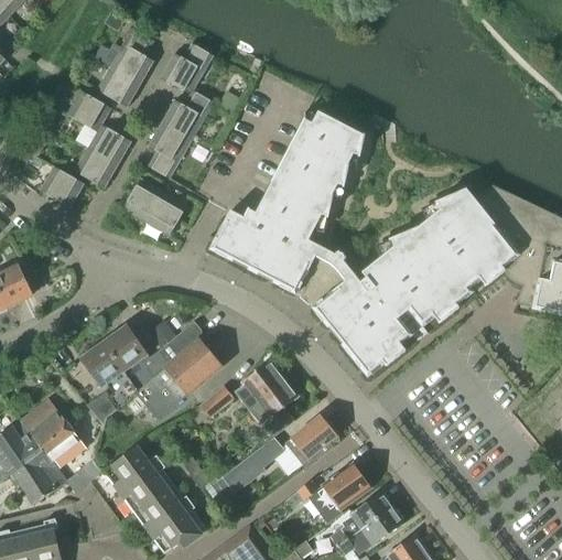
[(0,24),(17,7),(9,0),(0,0),(0,24)]
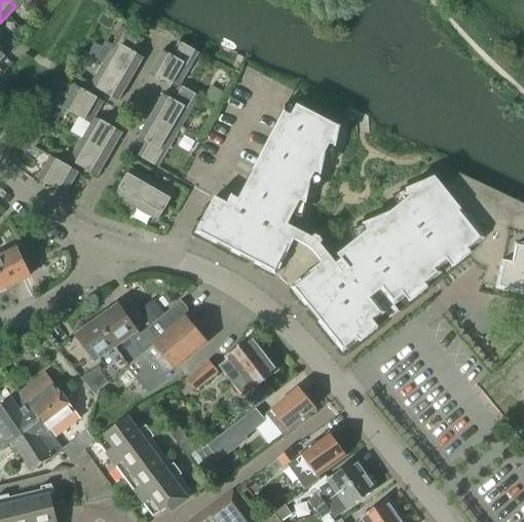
[(136,51),(144,37),(123,25),(104,57),(134,74),(144,57),(136,51)]
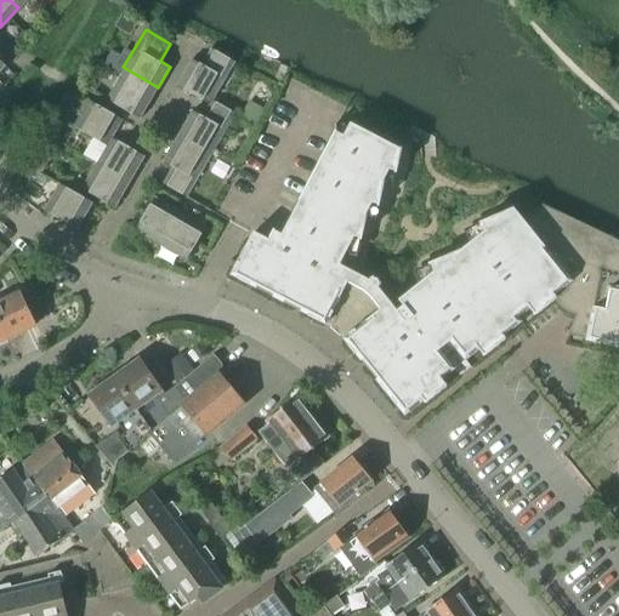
[(210,102),(213,98),(236,60),(211,46),(202,63),(192,57),(177,83),(210,102)]
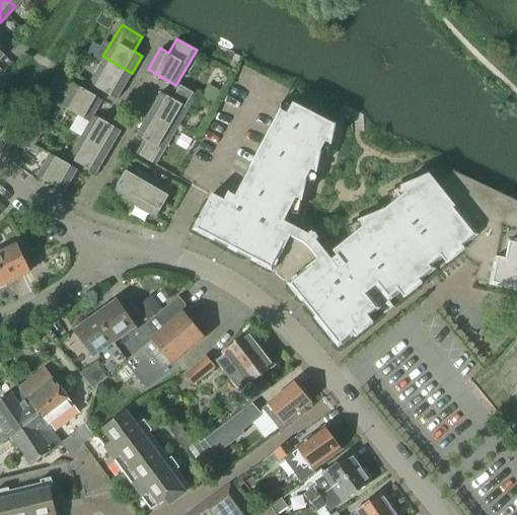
[(88,81),(117,97),(132,73),(102,56),(88,81)]
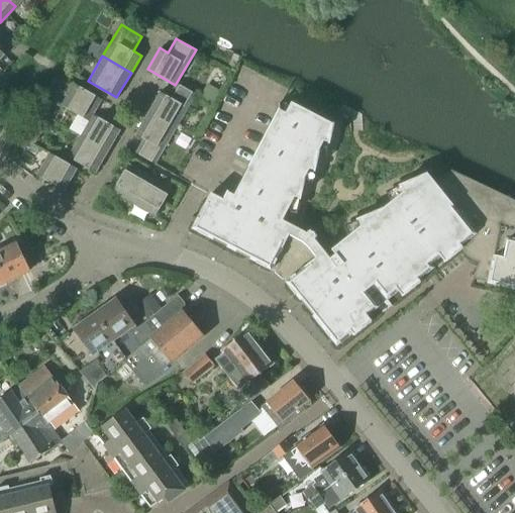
[(206,81),(198,94),(210,101),(217,87),(206,81)]
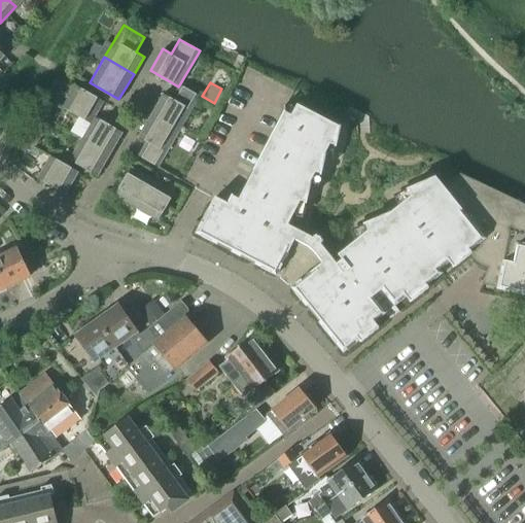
[(90,121),(95,115),(104,100),(75,83),(63,105),(90,121)]
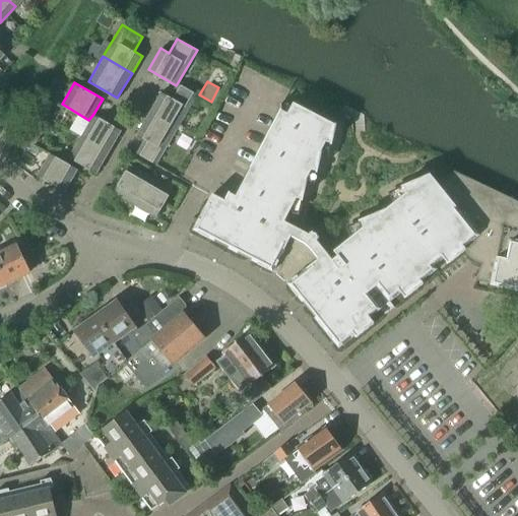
[(197,93),(178,82),(176,85),(170,95),(160,90),(148,112),(177,128),(197,93)]
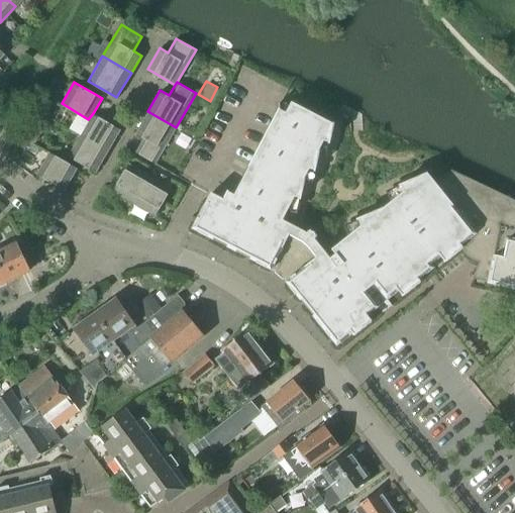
[(278,110),(277,113),(233,193),(227,190),(223,198),(210,191),(192,226),(274,270),(273,271),(277,274),(302,229),(282,218),(287,210),(296,212),(297,210),(304,181),(312,182),(319,152),(326,155),(333,123),(291,101),(280,102),(278,102),(278,103),(279,105),(278,107),(278,110)]
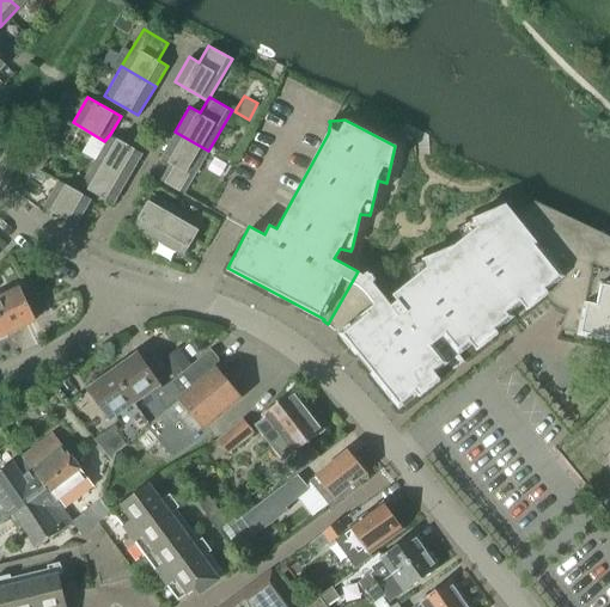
[(170,163),(160,178),(184,192),(208,151),(175,132),(160,157),(170,163)]
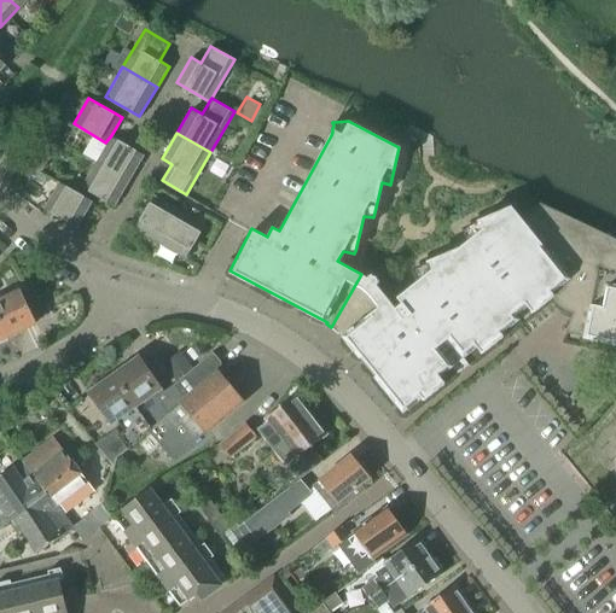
[(111,135),(105,142),(96,159),(129,179),(144,155),(111,135)]
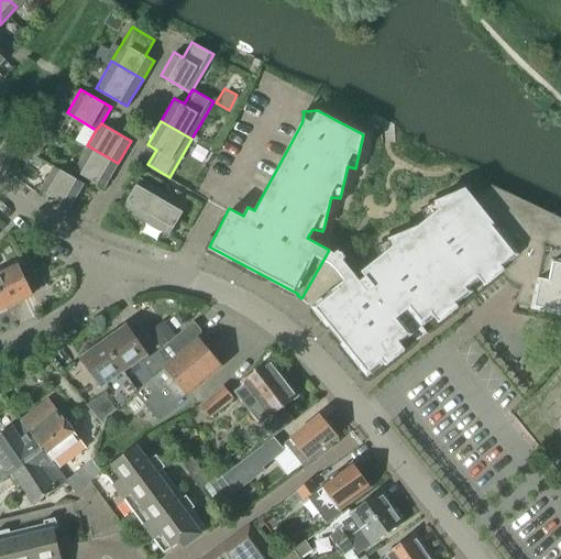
[(22,148),(35,155),(45,139),(33,132),(32,131),(22,148)]
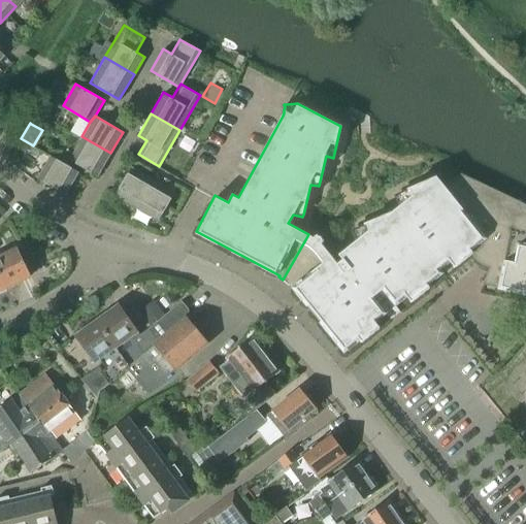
[(69,158),(98,174),(110,153),(81,136),(69,158)]
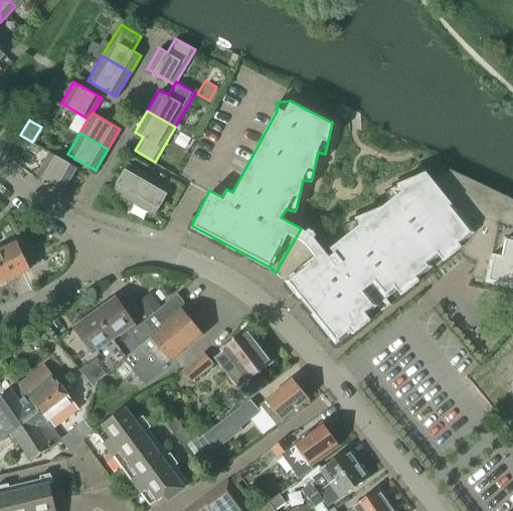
[(21,138),(18,144),(22,146),(26,140),(21,138)]
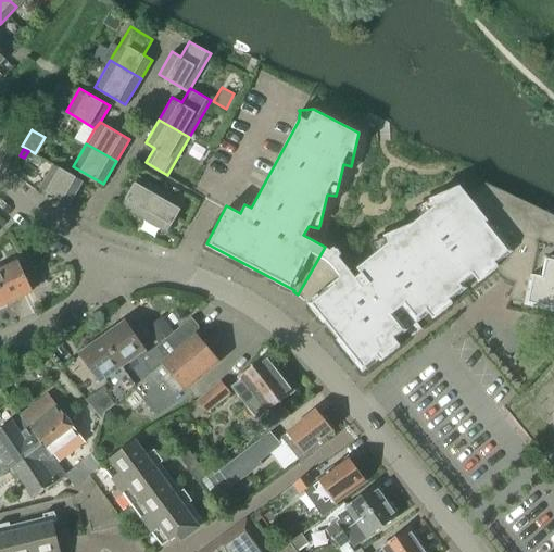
[(52,163),(39,186),(68,203),(83,180),(52,163)]
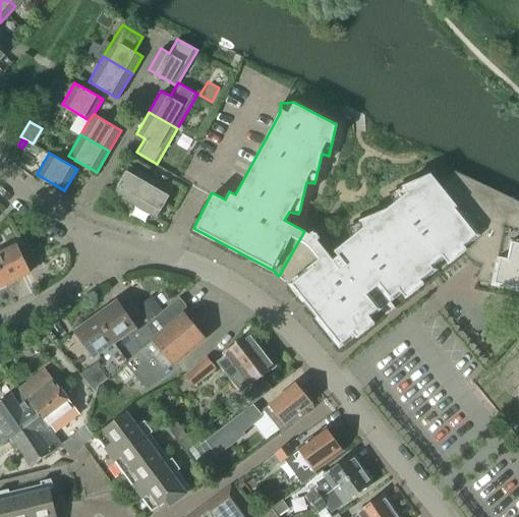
[(129,163),(120,178),(113,191),(134,204),(151,176),(129,163)]
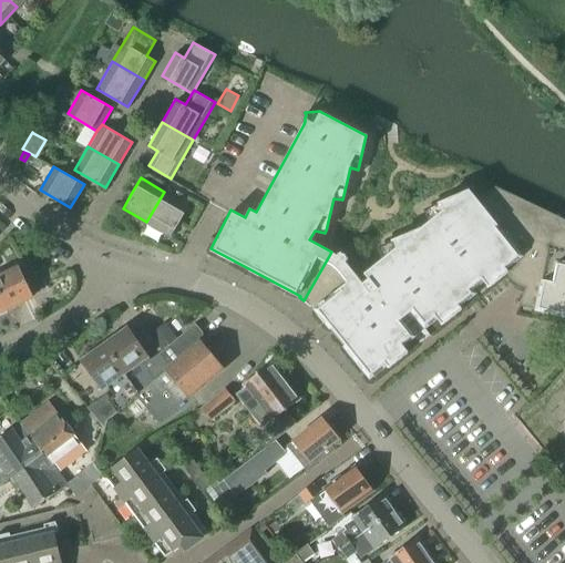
[(384,364),(387,366),(406,351),(400,345),(435,317),(440,323),(459,308),(456,305),(473,292),(471,288),(482,279),(486,286),(504,272),(525,282),(516,305),(517,305),(517,304),(533,307),(533,308),(564,315),(564,219),(494,186),(476,200),(468,188),(422,208),(428,221),(420,226),(376,246),(381,258),(362,273),(367,277),(361,282),(345,260),(346,257),(343,254),(340,253),(337,254),(331,252),(304,300),(308,305),(309,304),(368,377),(384,364)]
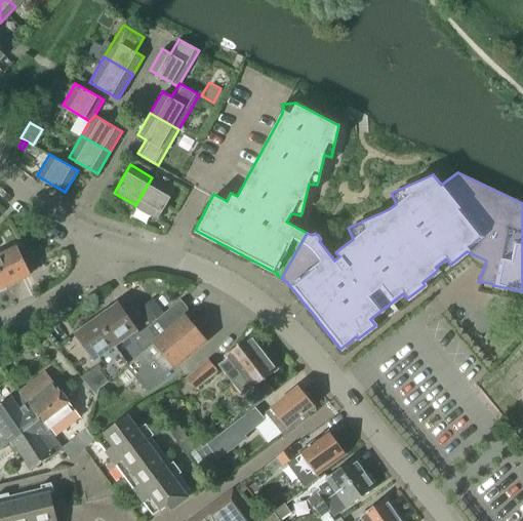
[(135,205),(157,217),(173,190),(152,177),(135,205)]
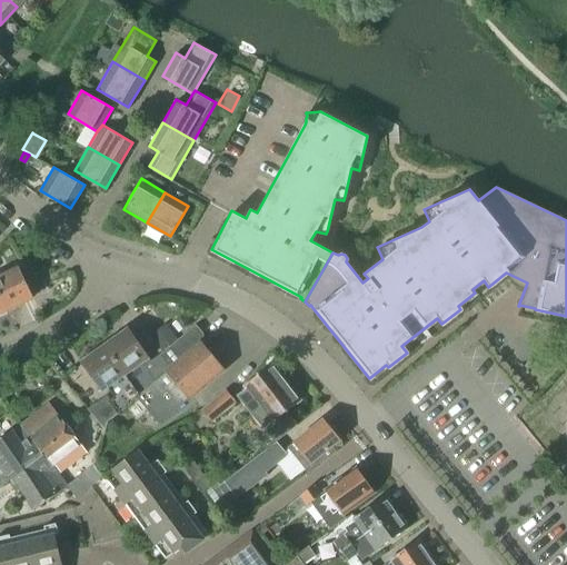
[(0,293),(7,307),(33,295),(19,266),(0,274),(0,293)]
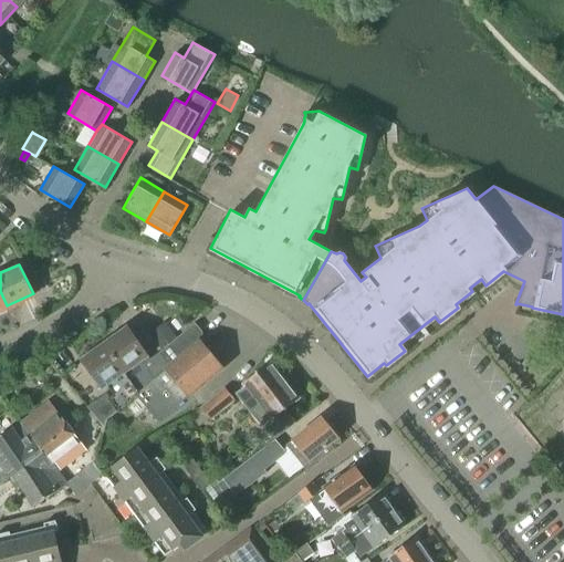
[(164,321),(149,331),(159,346),(174,335),(164,321)]
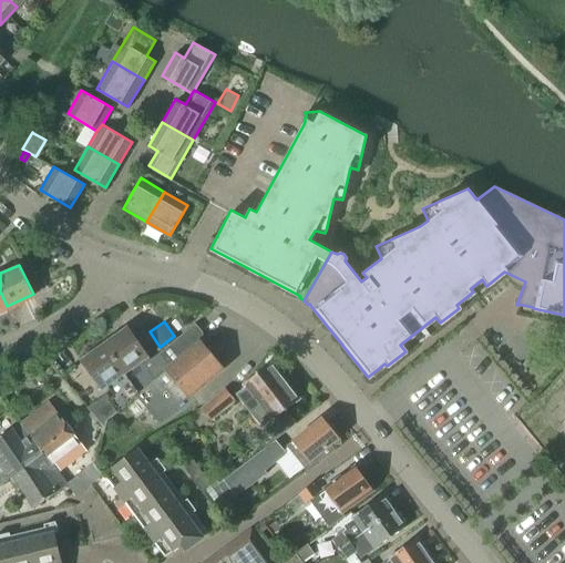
[(137,390),(134,392),(135,393),(156,420),(222,367),(217,360),(214,357),(203,365),(199,359),(208,350),(203,343),(201,339),(203,336),(202,331),(194,323),(160,351),(168,365),(137,390)]
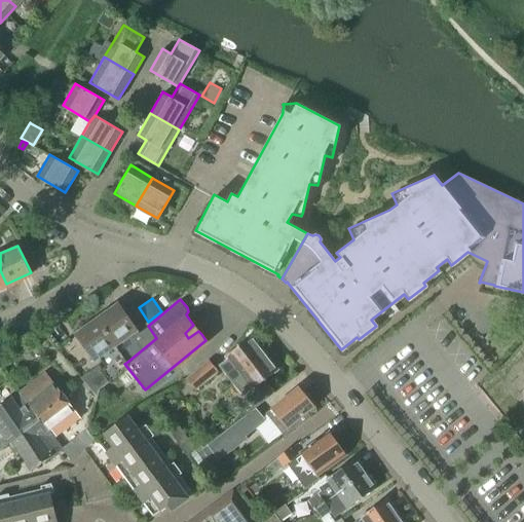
[(117,302),(96,317),(120,351),(127,362),(156,338),(148,326),(139,332),(117,302)]
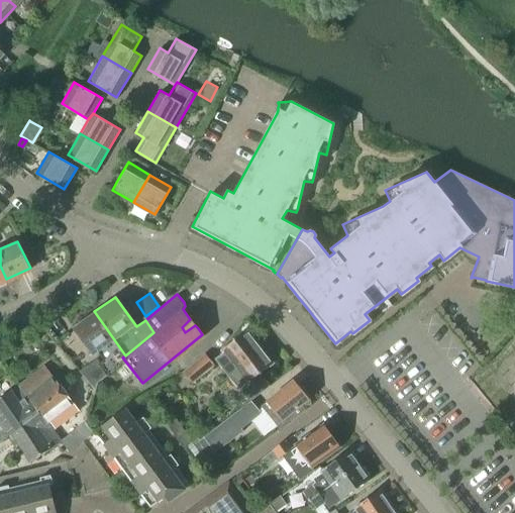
[(97,349),(103,357),(118,345),(94,311),(73,326),(92,353),(97,349)]
